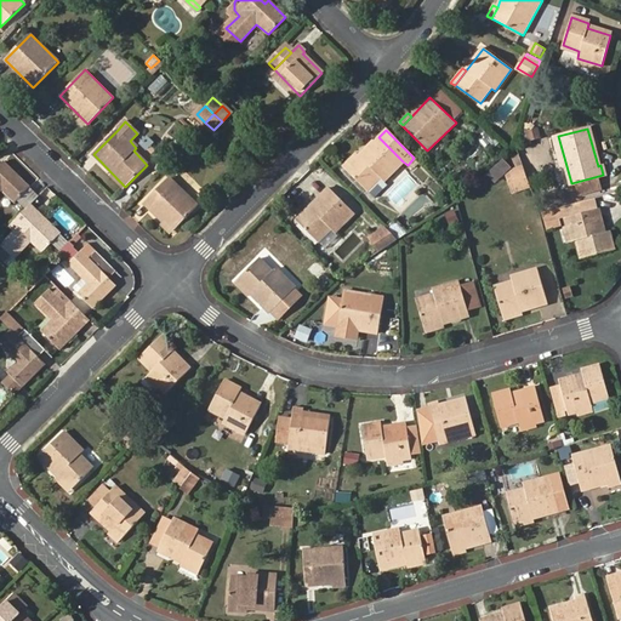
[(385,181),(403,161),(379,137),(354,161),(345,170),(366,191),(381,177),(385,181)]
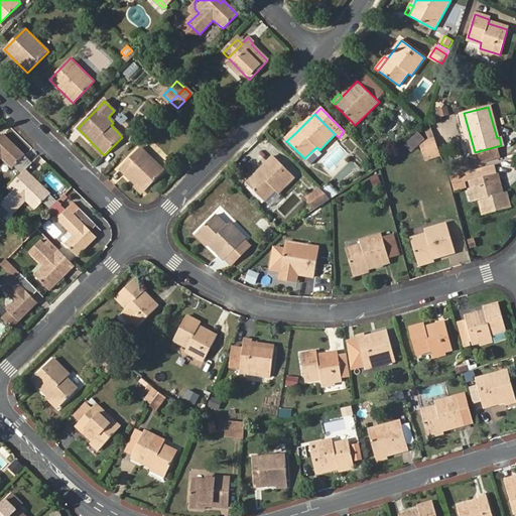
[(432,139),(428,131),(421,134),(426,142),(432,139)]
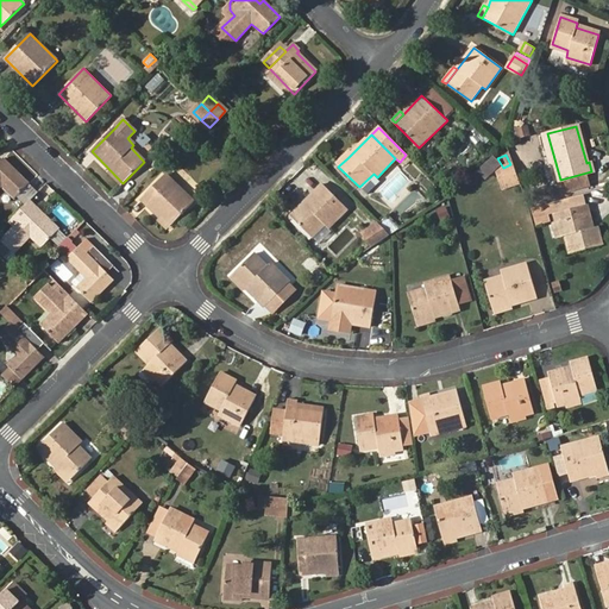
[(336,163),(338,167),(347,158),(344,156),(336,163)]
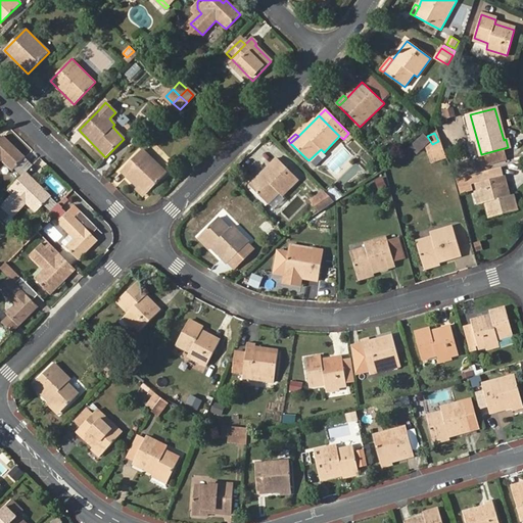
[(0,139),(0,160),(2,159),(13,171),(26,157),(4,136),(0,139)]
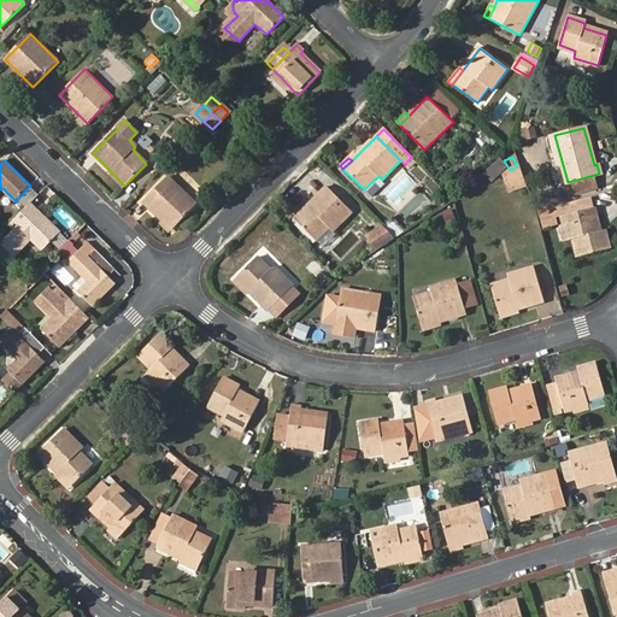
[(395,182),(383,194),(397,209),(419,186),(400,166),(389,176),(395,182)]
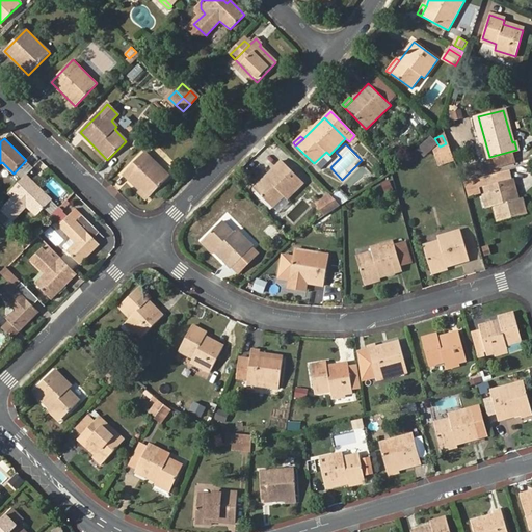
[(435,149),(440,164),(453,161),(449,145),(435,149)]
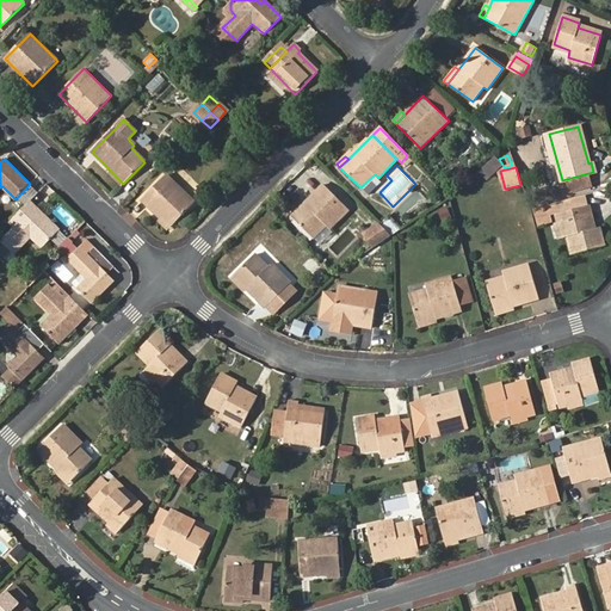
[(123,184),(110,170),(106,174),(119,187),(123,184)]
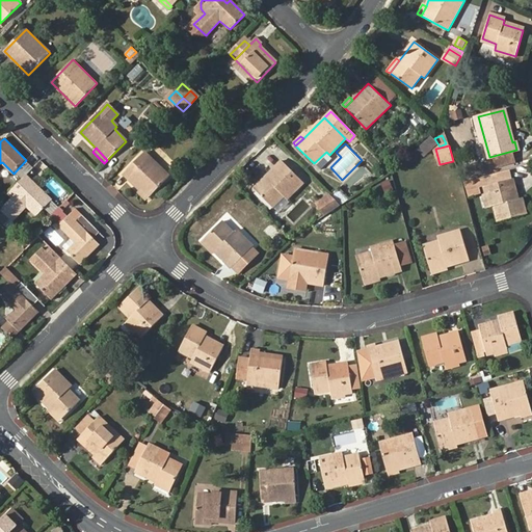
[(148,198),(169,176),(145,152),(124,175),(148,198)]
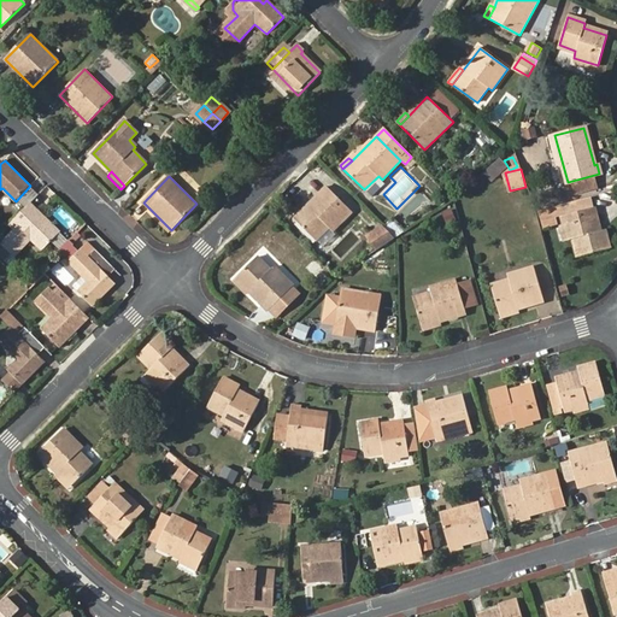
[(386,183),(382,180),(378,176),(364,189),(372,197),(386,183)]
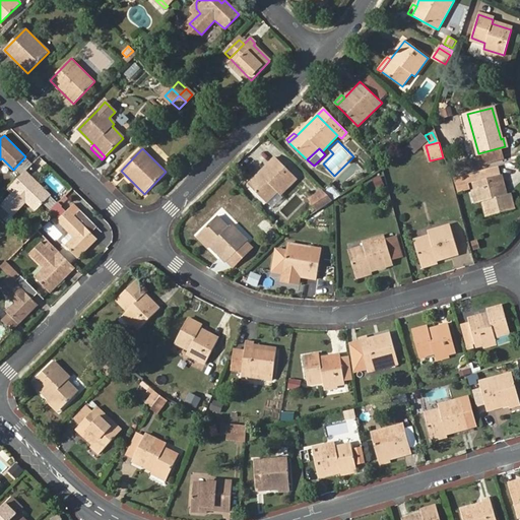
[(258,174),(248,184),(266,202),(277,191),(280,194),(296,179),(274,157),(258,174)]
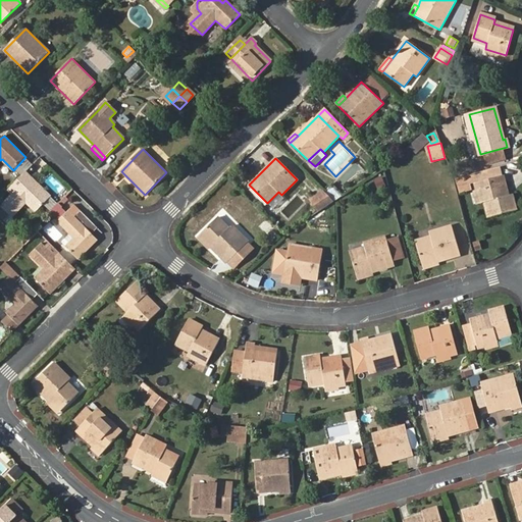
[(27,170),(9,188),(14,192),(1,206),(12,217),(25,203),(36,212),(51,196),(27,170)]
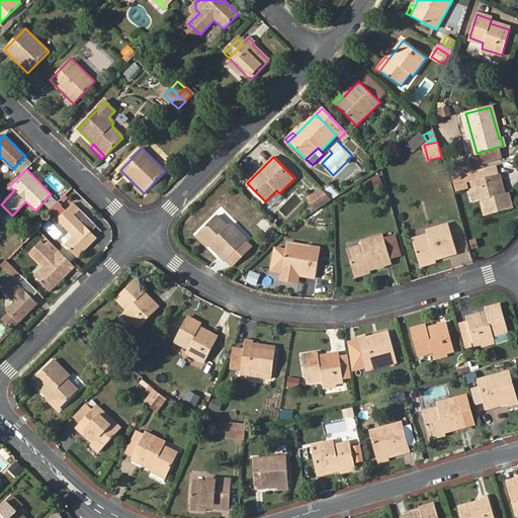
[(244,180),(247,183),(257,173),(254,170),(244,180)]
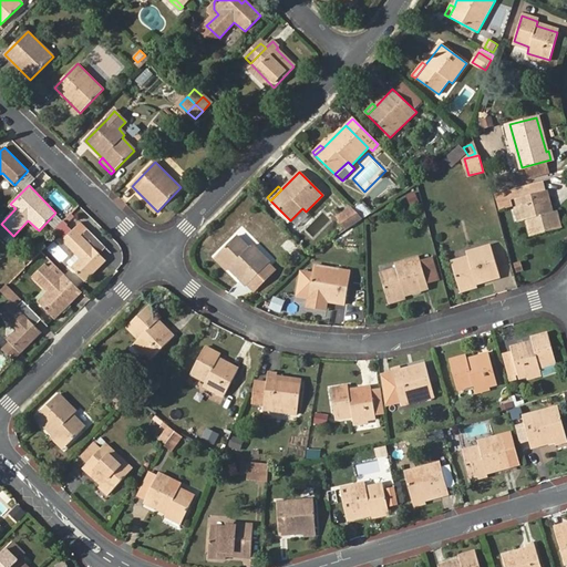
[(411,207),(421,203),(416,192),(406,196),(411,207)]
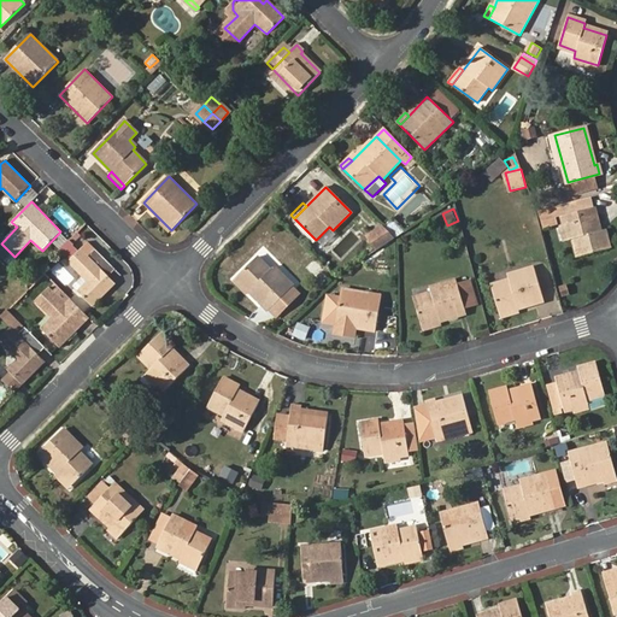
[(593,209),(563,217),(568,240),(575,238),(580,257),(607,248),(603,230),(599,231),(593,209)]
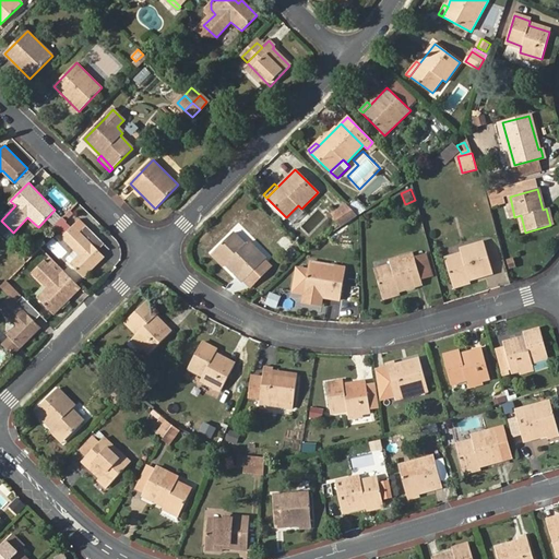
[(358,198),(352,201),(357,214),(364,212),(358,198)]
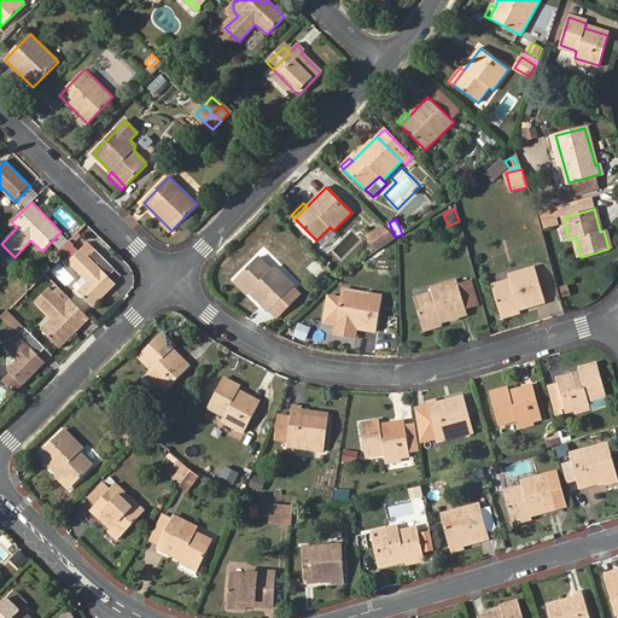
[(330,227),(316,240),(324,248),(337,234),(333,231),(330,227)]
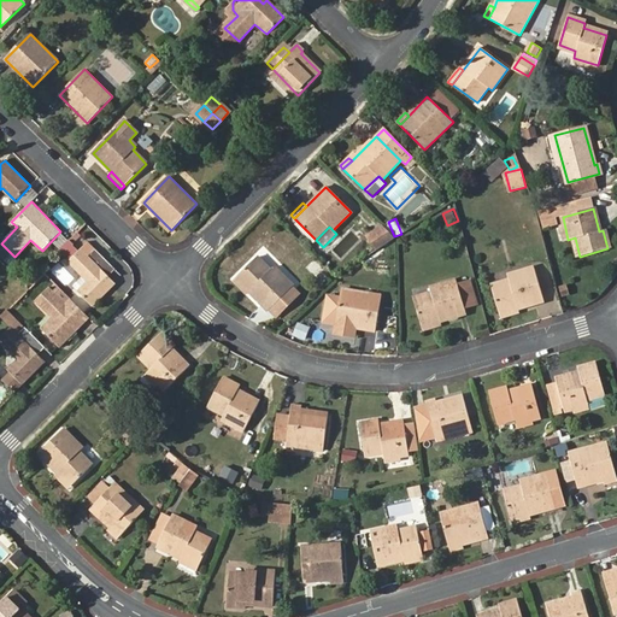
[(377,251),(395,239),(386,229),(383,231),(377,227),(365,239),(377,251)]
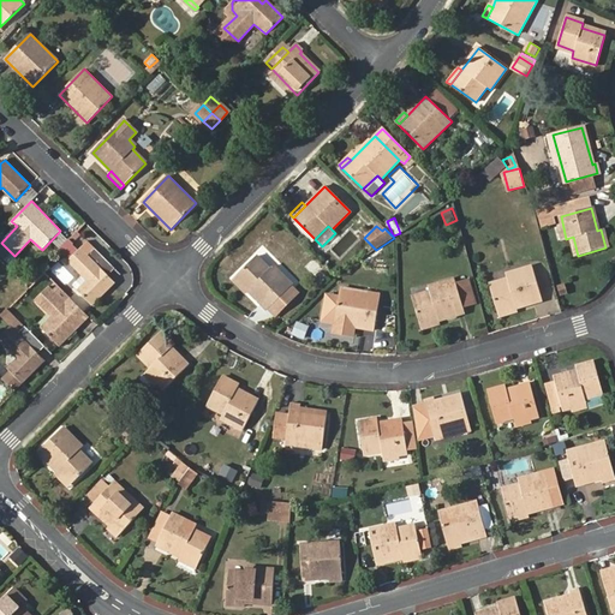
[(113,267),(94,249),(88,255),(81,249),(69,262),(87,280),(78,291),(93,305),(114,282),(107,274),(113,267)]
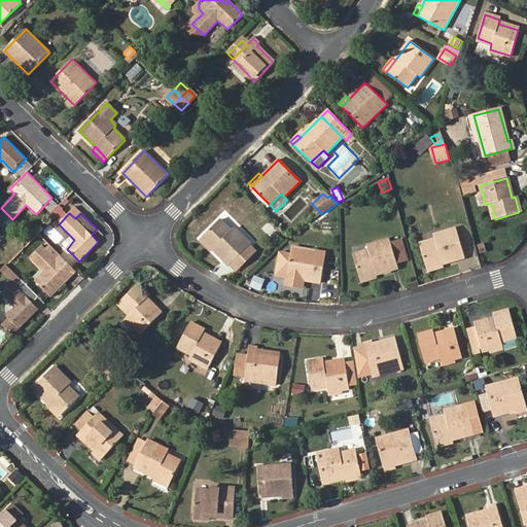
[(225,214),(219,220),(232,232),(235,230),(237,226),(225,214)]
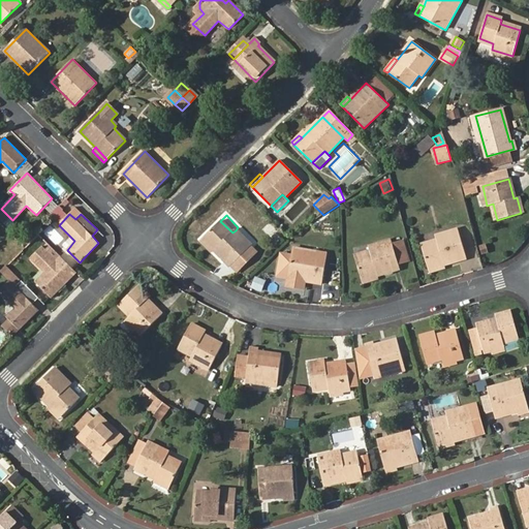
[(203,240),(211,248),(229,267),(250,245),(236,230),(232,232),(220,221),(203,240)]
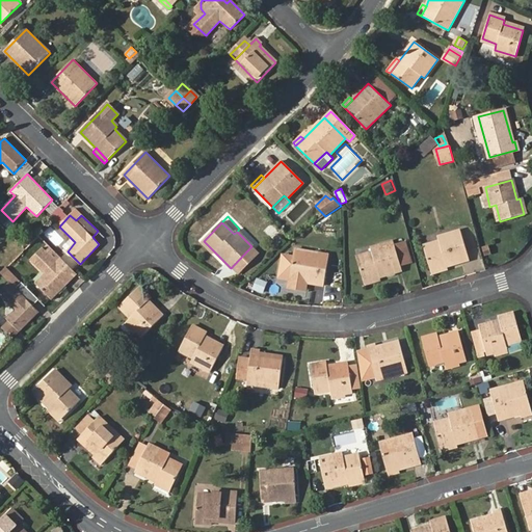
[(270,237),(274,233),(268,225),(264,230),(270,237)]
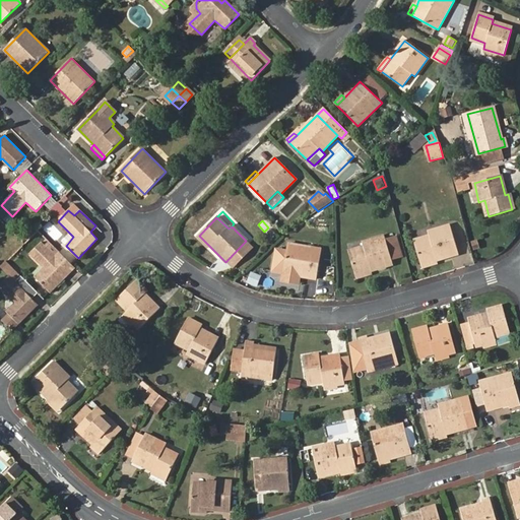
[(468,246),(462,224),(451,228),(457,250),(468,246)]
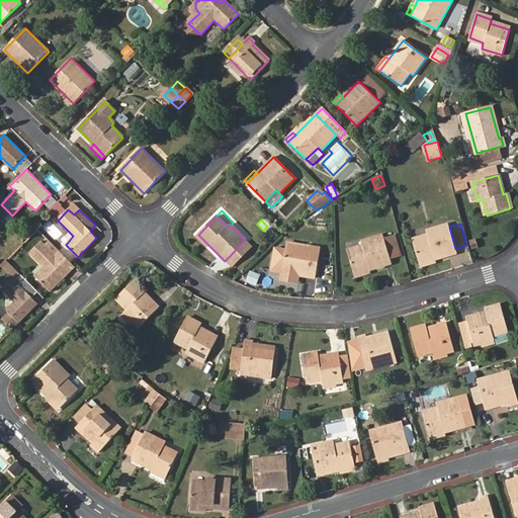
[(420,264),(435,259),(456,253),(455,249),(449,227),(448,225),(427,232),(428,236),(413,241),(420,264)]
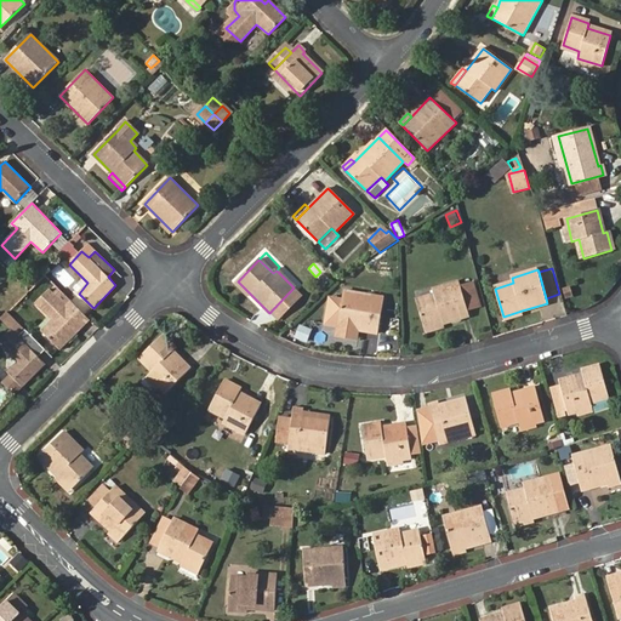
[(244,295),(248,291),(238,281),(234,285),(244,295)]
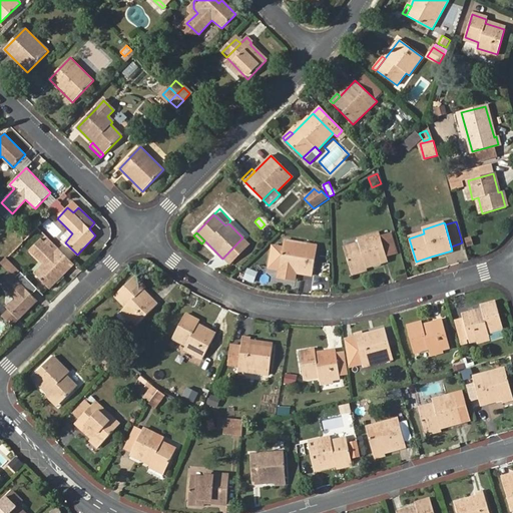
[(351,272),(367,268),(388,261),(379,233),(358,239),(359,243),(344,248),(351,272)]
